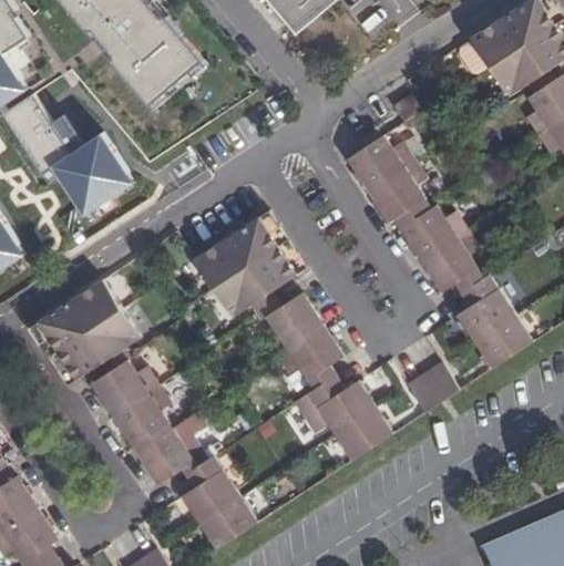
[(0,106),(18,96),(10,84),(21,76),(4,51),(28,35),(11,11),(14,9),(8,0),(0,0),(0,106)]
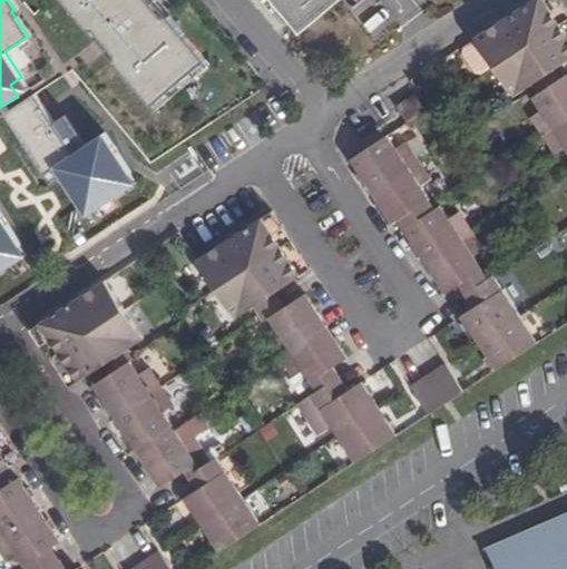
[(61,0),(88,32),(93,29),(99,38),(108,30),(116,40),(107,48),(114,56),(110,58),(149,105),(203,60),(166,17),(159,17),(145,0),(61,0)]
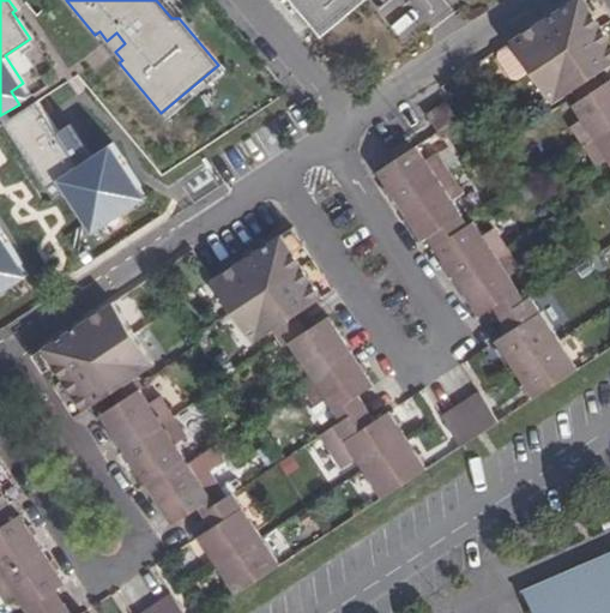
[(277,0),(279,1),(281,0),(287,0),(308,24),(336,0),(277,0)]
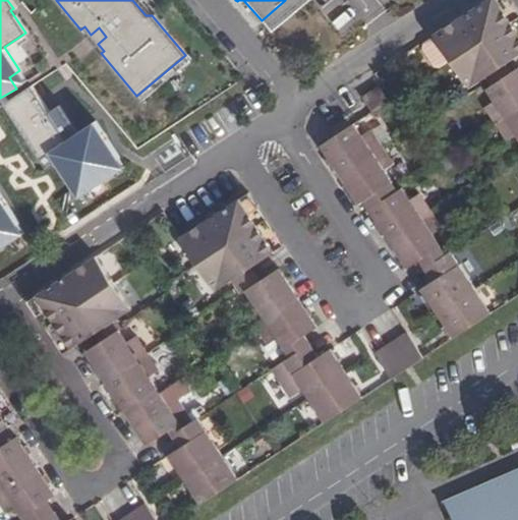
[(285,0),(262,20),(272,32),(308,0),(285,0)]
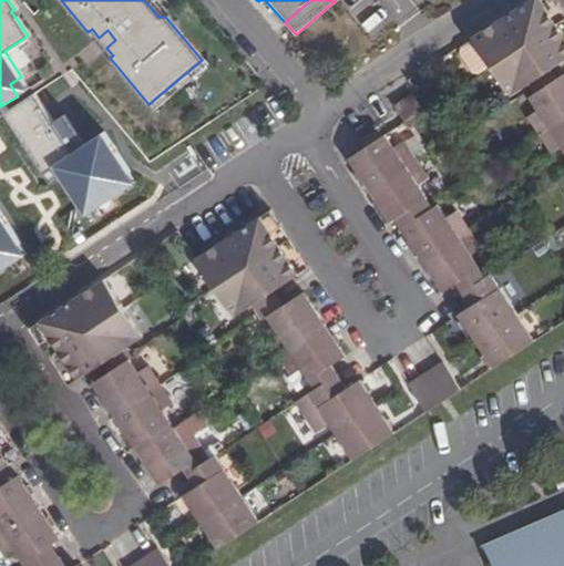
[(550,70),(563,60),(563,41),(536,0),(527,0),(470,38),(490,68),(509,96),(526,84),(546,72),(550,70)]
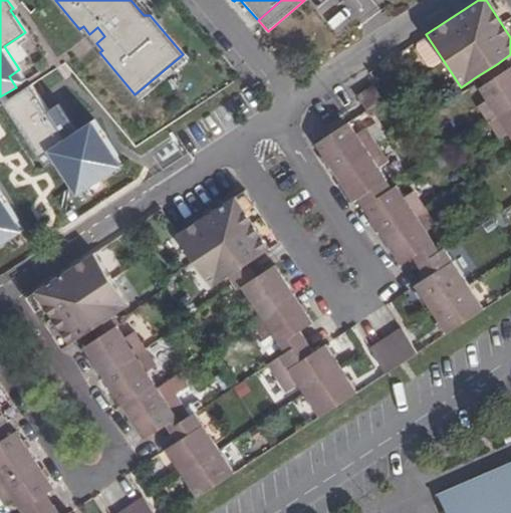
[(510,17),(499,0),(486,0),(510,37),(510,17)]
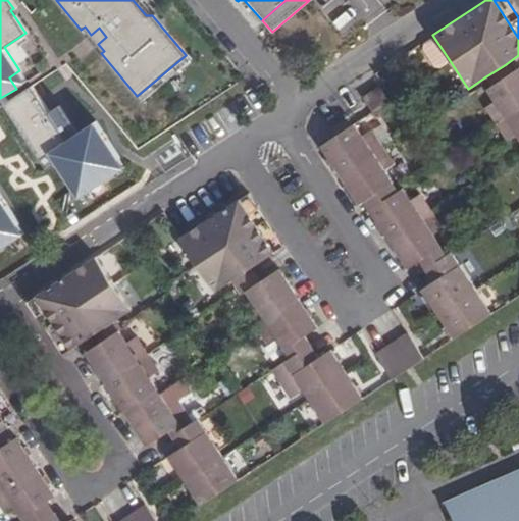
[(99,28),(91,35),(98,44),(106,37),(99,28)]
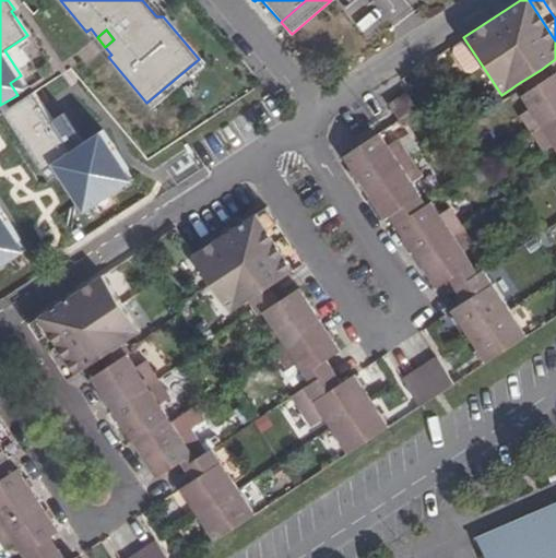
[(483,67),(463,39),(453,46),(452,51),(465,72),(472,73),(483,67)]
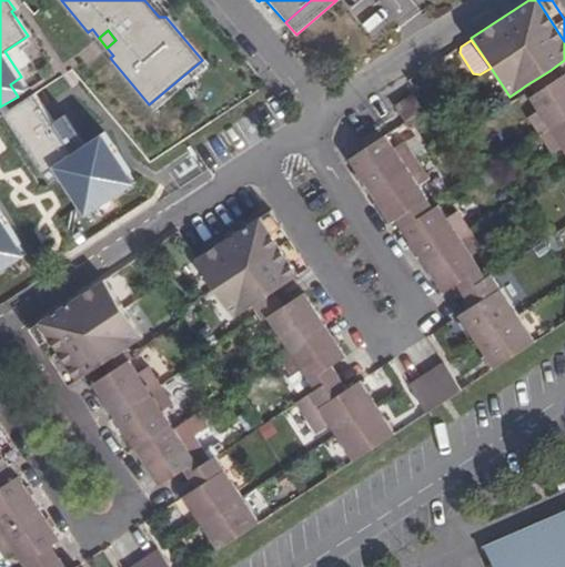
[(202,60),(149,104),(153,109),(207,66),(202,60)]
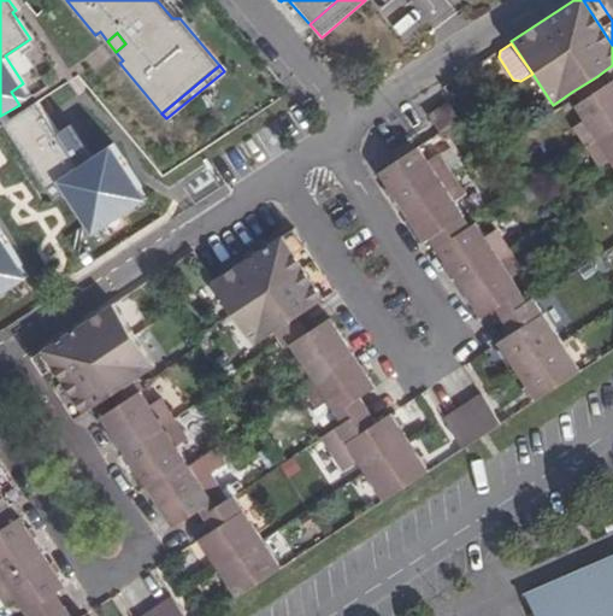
[(594,78),(572,92),(579,101),(600,88),(594,78)]
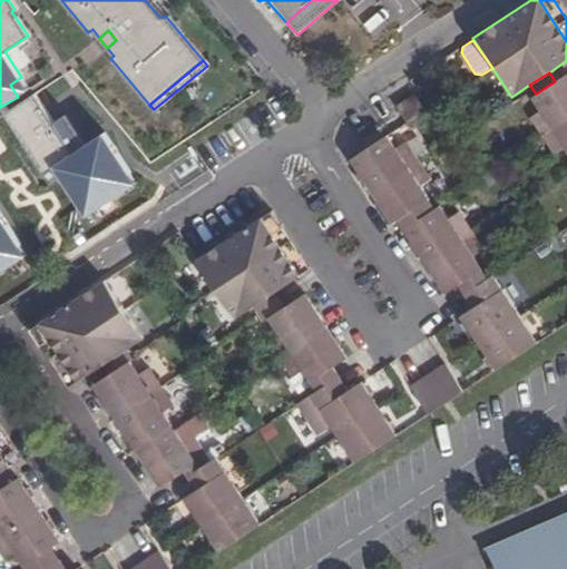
[(536,94),(522,102),(530,115),(519,121),(533,141),(566,118),(566,77),(565,75),(558,79),(555,81),(536,94)]
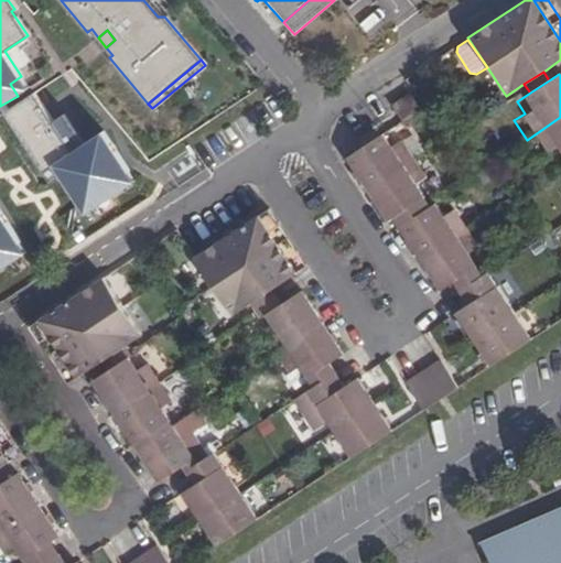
[(21,76),(10,84),(18,96),(29,88),(21,76)]
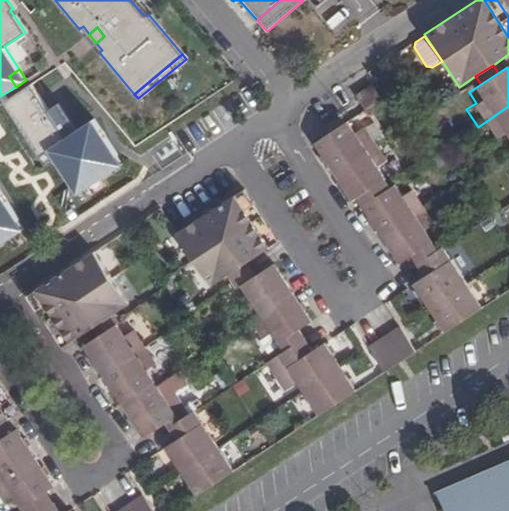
[(29,86),(2,103),(38,157),(47,151),(53,161),(69,185),(77,179),(81,184),(110,165),(107,160),(115,154),(91,120),(63,138),(29,86)]
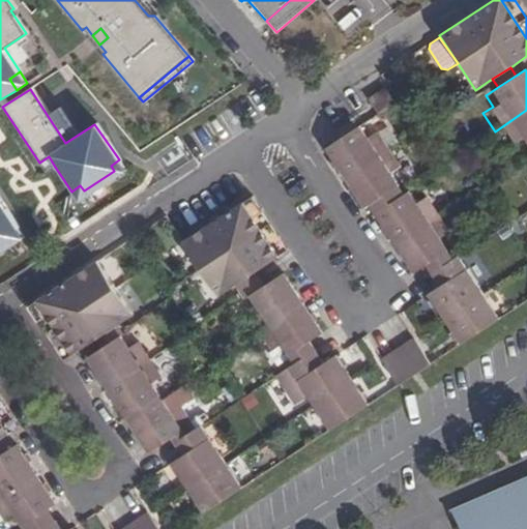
[(382,89),(367,99),(376,114),(391,105),(382,89)]
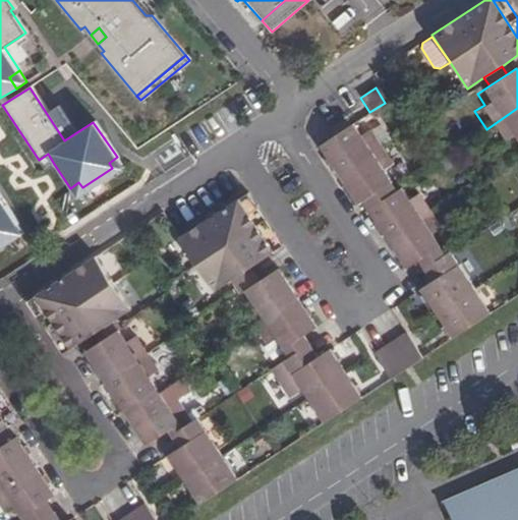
[(499,148),(508,141),(515,153),(517,151),(517,108),(486,129),(499,148)]
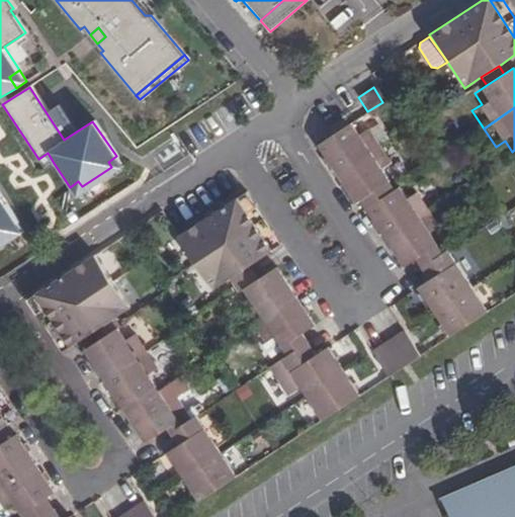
[(371,124),(362,132),(355,120),(324,141),(316,146),(335,175),(383,143),(371,124)]
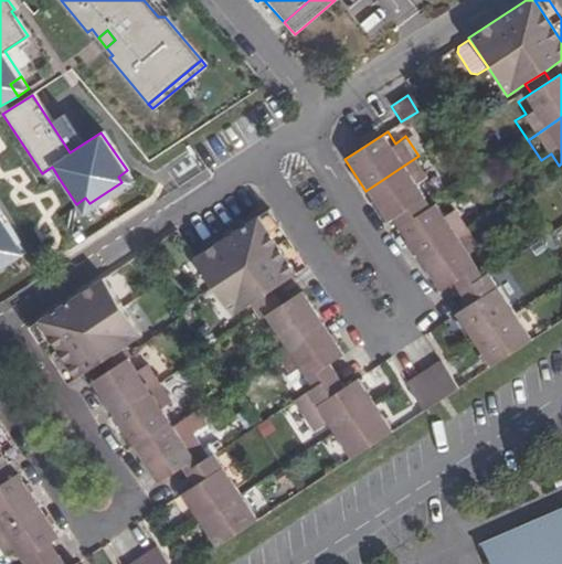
[(391,220),(430,194),(421,182),(432,176),(419,156),(366,191),(386,222),(391,220)]
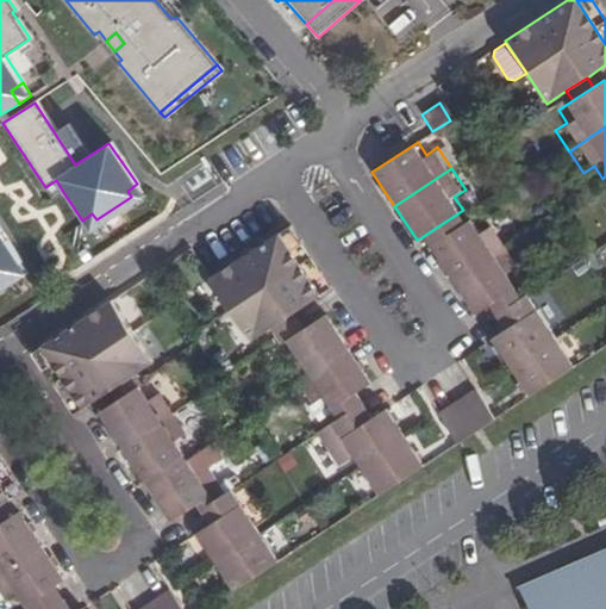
[(56,180),(45,187),(52,199),(63,192),(56,180)]
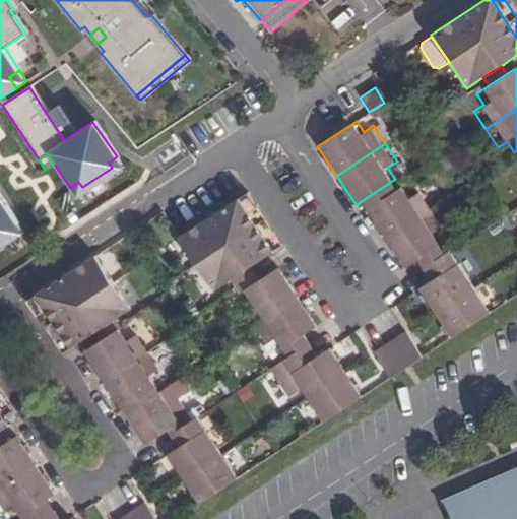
[(78,182),(70,188),(77,199),(124,169),(117,156),(109,163),(112,168),(82,187),(78,182)]
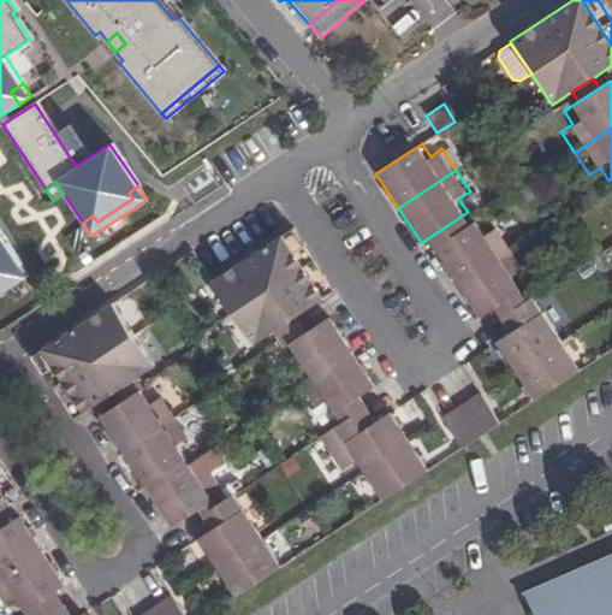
[(498,224),(487,231),(479,219),(433,249),(456,283),(512,246),(498,224)]
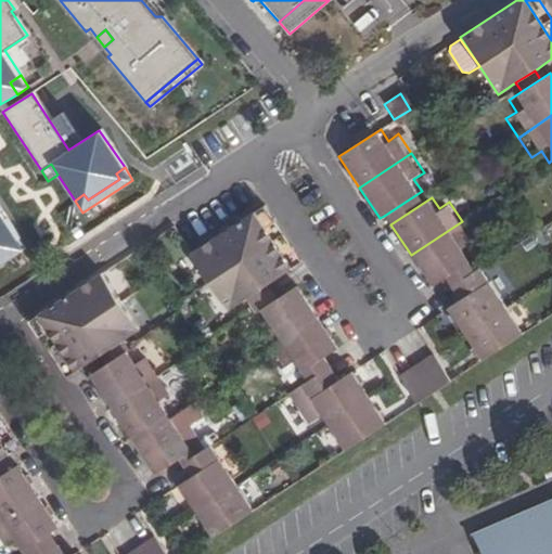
[(261,206),(252,213),(290,270),(299,263),(261,206)]
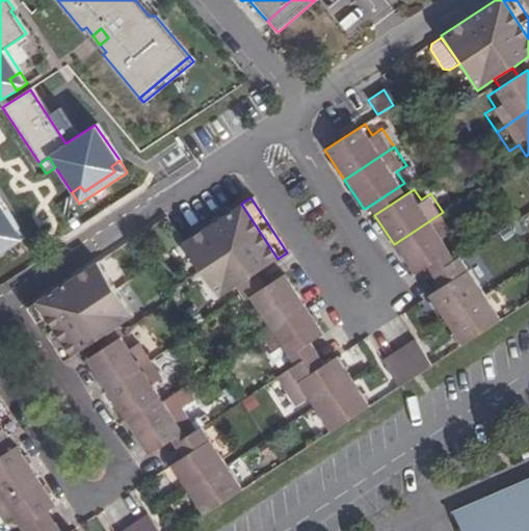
[(0,245),(11,239),(7,234),(17,228),(0,203),(0,245)]
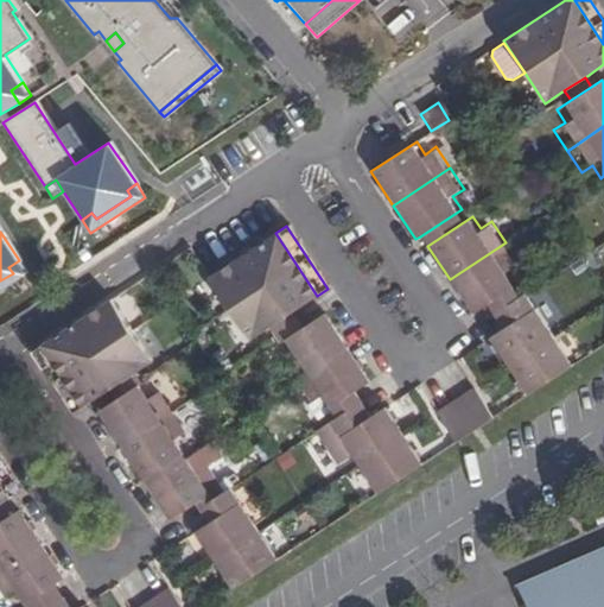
[(311,299),(317,296),(275,233),(207,278),(248,341),(267,328),(288,315),(311,299)]
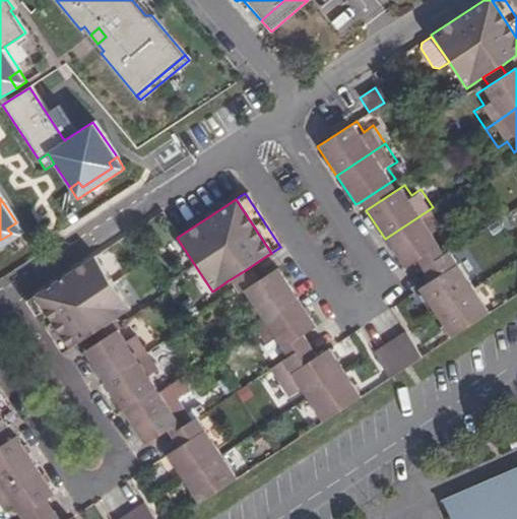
[(415,261),(443,243),(436,232),(445,225),(433,207),(385,239),(403,268),(415,261)]
